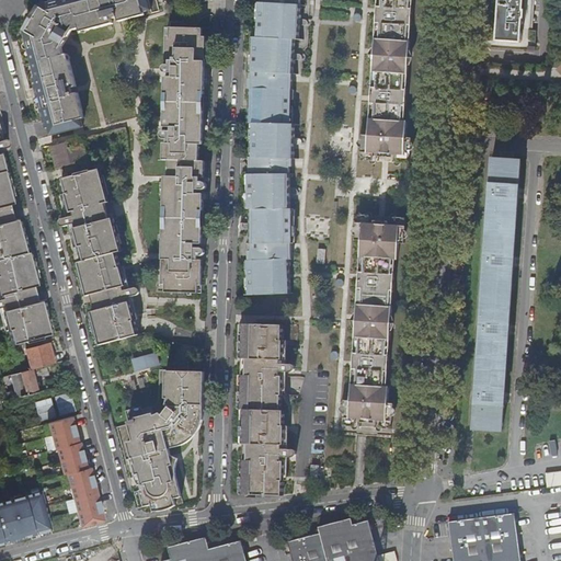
[(54,30),(61,56),(65,55),(63,48),(63,46),(60,46),(59,43),(60,38),(66,42),(68,36),(64,34),(67,30),(71,29),(72,31),(73,31),(81,30),(88,27),(80,0),(64,0),(63,0),(64,4),(49,8),(48,4),(47,4),(54,30)]
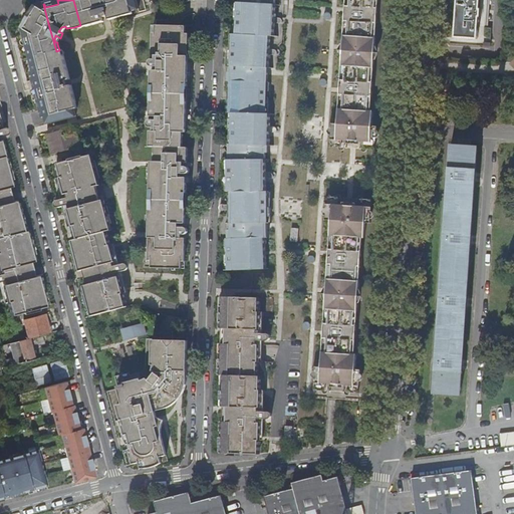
[(73,0),(80,25),(81,28),(104,22),(103,18),(109,17),(110,21),(134,15),(133,12),(140,10),(137,0),(73,0)]
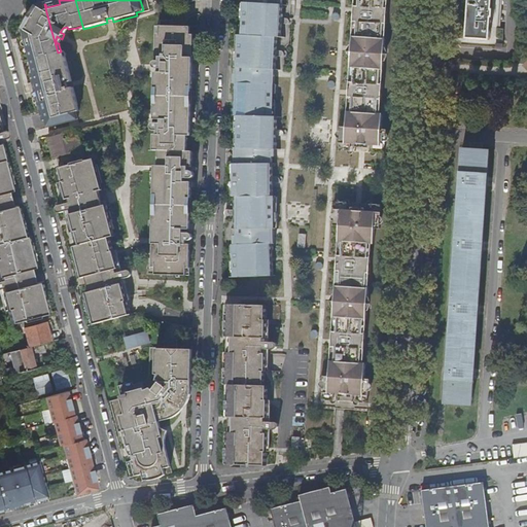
[(354,0),(346,127),(341,127),(340,143),(341,143),(340,150),(351,151),(351,144),(375,145),(374,152),(378,153),(385,153),(385,146),(386,146),(387,130),(381,130),(383,114),(378,113),(379,100),(381,100),(382,84),(380,83),(381,70),(383,70),(386,38),(383,38),(384,24),(386,25),(387,8),(385,8),(385,0),(354,0)]
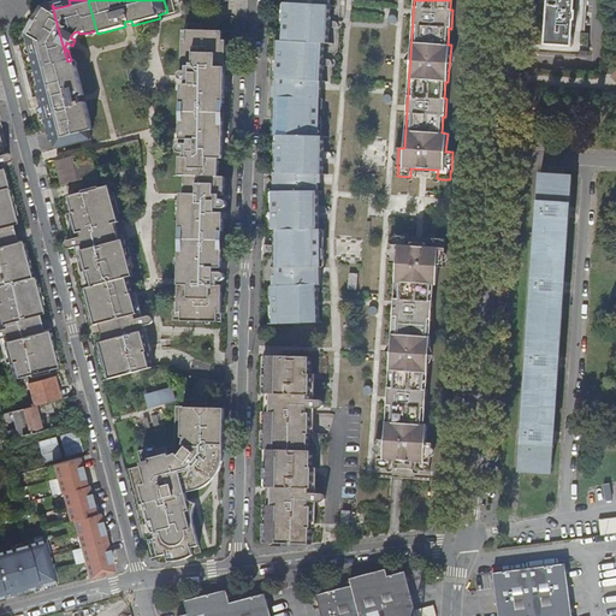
[(548,0),(545,46),(572,48),(570,55),(587,57),(591,0),(548,0)]
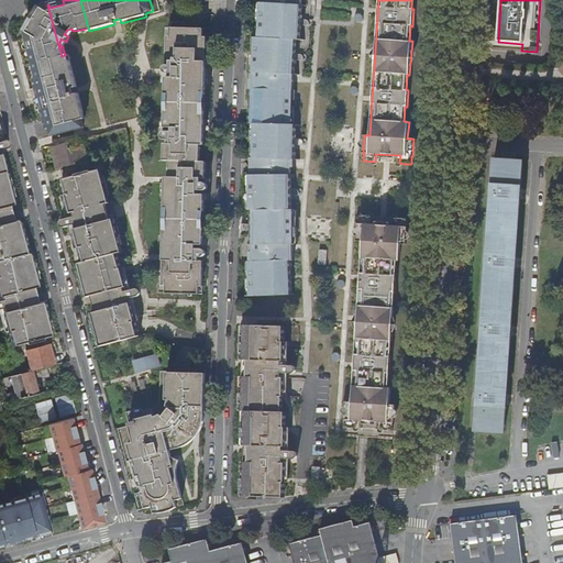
[(24,31),(26,36),(54,30),(47,4),(40,7),(35,13),(35,14),(37,15),(32,25),(30,23),(24,31)]
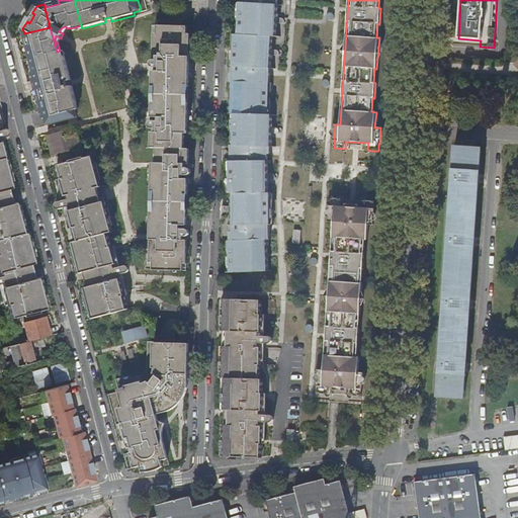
[(226,53),(223,99),(231,100),(231,113),(230,153),(230,161),(227,161),(227,192),(232,192),(232,206),(233,216),(228,216),(222,216),(223,241),(226,241),(227,272),(255,271),(268,270),(267,239),(266,239),(265,192),(268,192),(268,154),(271,154),(271,147),(272,147),(272,114),(270,114),(264,114),(265,82),(266,82),(266,69),(271,69),(273,36),(276,36),(278,5),(237,4),(235,34),(232,33),(231,53),(226,53)]
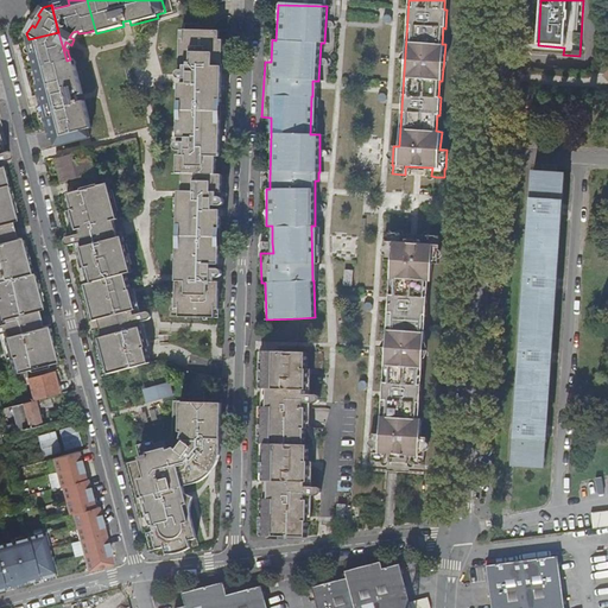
[(32,24),(32,25),(35,27),(40,17),(38,16),(37,17),(33,16),(31,17),(30,19),(31,21),(31,23),(32,24)]
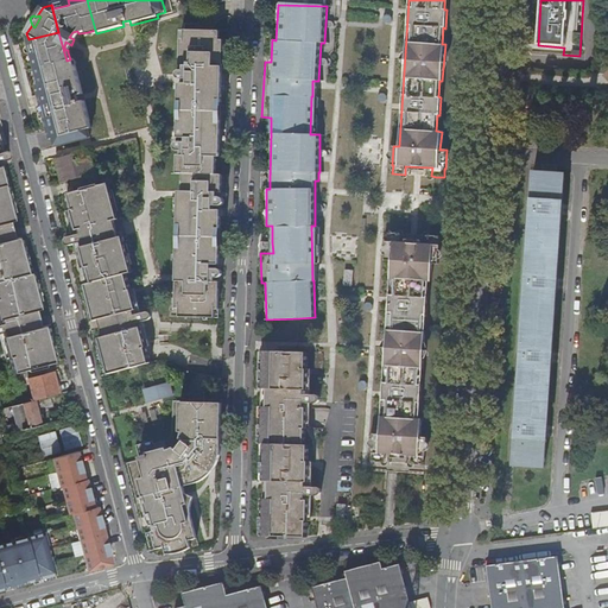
[(68,50),(68,52),(70,50),(80,33),(78,33),(77,31),(73,32),(69,37),(74,39),(71,45),(65,42),(64,46),(65,50),(68,50)]
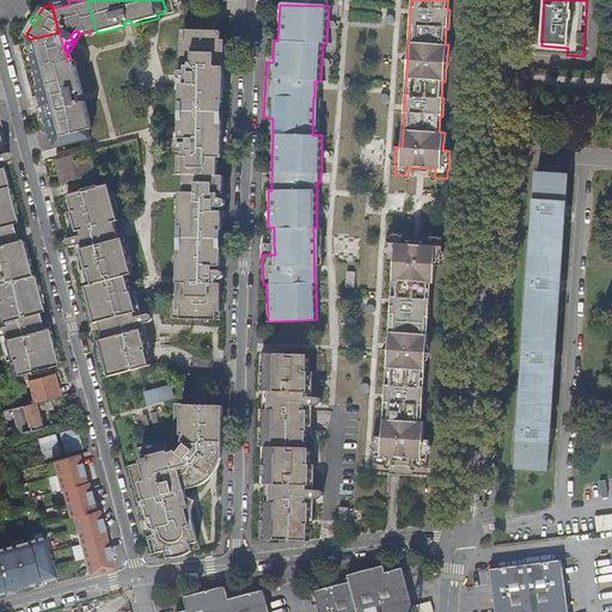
[(183,224),(222,225),(222,219),(219,219),(219,208),(224,208),(226,207),(226,204),(226,202),(225,201),(224,199),(214,199),(214,195),(219,195),(219,189),(224,189),(224,177),(216,177),(218,153),(221,153),(222,132),(219,132),(219,123),(219,106),(219,96),(224,96),(224,75),(220,75),(220,63),(224,63),(225,42),(220,42),(221,32),(185,31),(185,41),(182,41),(181,61),(184,61),(184,68),(185,68),(185,72),(181,72),(179,73),(177,74),(177,77),(177,79),(179,81),(189,81),(188,86),(184,86),(183,92),(181,92),(179,104),(183,104),(188,105),(188,122),(183,122),(179,122),(179,133),(178,134),(183,135),(182,140),(188,140),(187,145),(178,145),(177,145),(175,146),(175,150),(176,152),(177,153),(183,154),(183,158),(182,158),(182,164),(178,164),(178,176),(182,176),(184,176),(183,200),(179,200),(178,220),(178,221),(183,221),(183,224)]
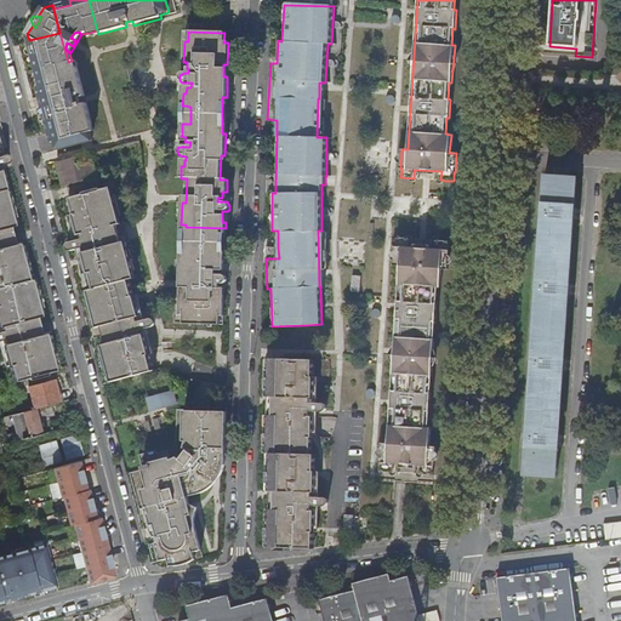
[(34,60),(36,69),(68,62),(60,33),(29,40),(29,44),(33,43),(38,58),(34,60)]
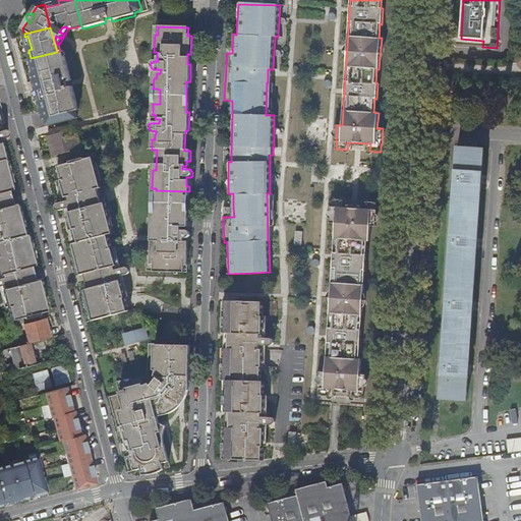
[(57,52),(31,58),(35,73),(47,118),(48,125),(53,124),(67,120),(77,118),(76,110),(78,109),(73,87),(68,87),(67,81),(71,80),(65,57),(62,58),(60,51),(57,52)]
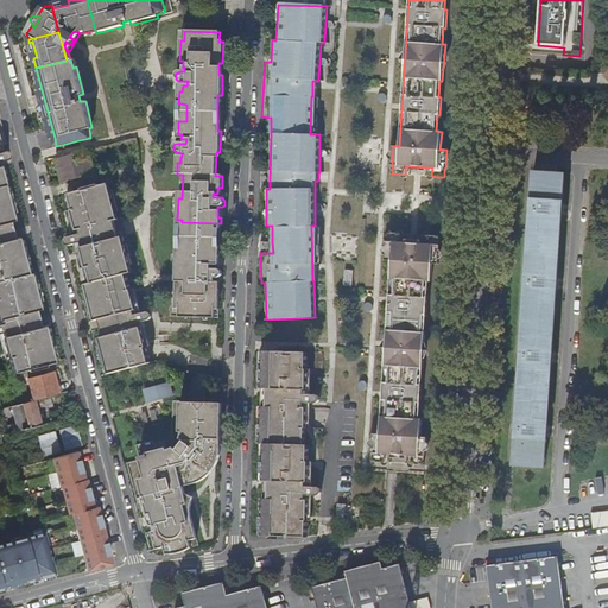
[(55,138),(40,86),(37,87),(50,139),(55,138)]
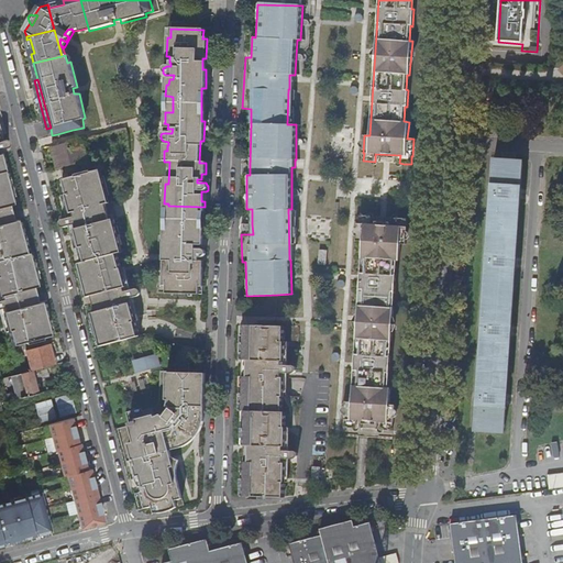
[(43,337),(48,335),(40,302),(39,302),(34,286),(35,286),(26,253),(24,254),(15,220),(14,221),(10,205),(11,205),(2,172),(6,170),(7,170),(2,153),(0,153),(0,148),(8,147),(9,145),(10,144),(10,142),(9,141),(6,140),(0,141),(0,295),(2,295),(3,299),(0,299),(0,307),(6,307),(7,311),(3,311),(8,326),(10,326),(11,329),(9,330),(12,344),(26,341),(26,343),(43,339),(43,337)]
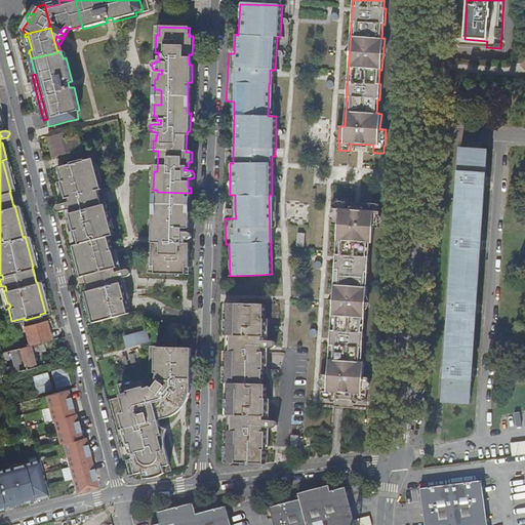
[(56,146),(59,156),(81,151),(76,130),(71,131),(49,137),(51,147),(56,146)]
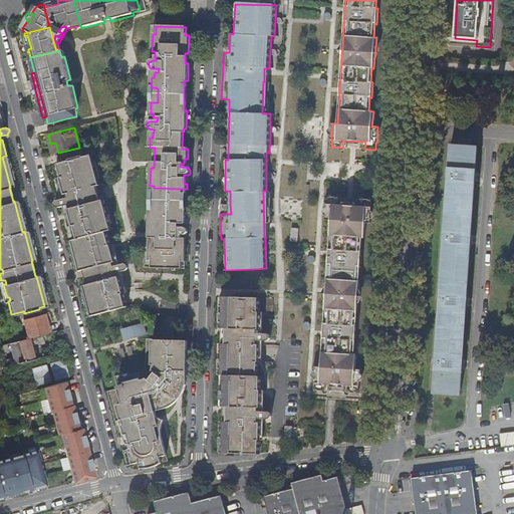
[(477,148),(451,146),(434,393),(460,395),(477,148)]
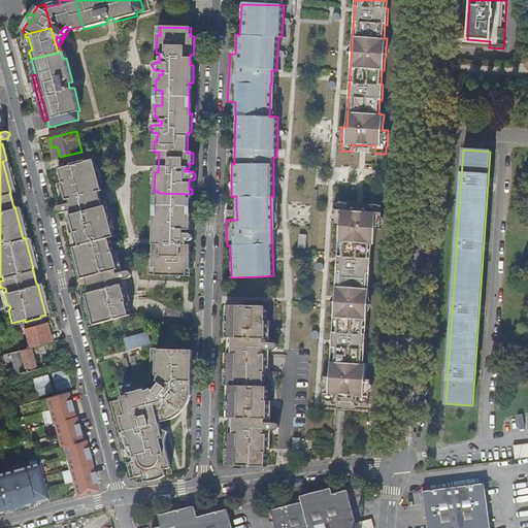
[(91,160),(99,191),(103,190),(95,159),(91,160)]
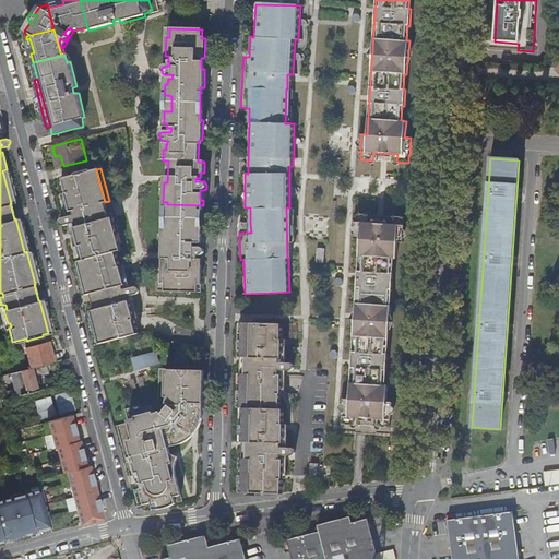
[(2,170),(11,203),(14,202),(6,169),(2,170)]
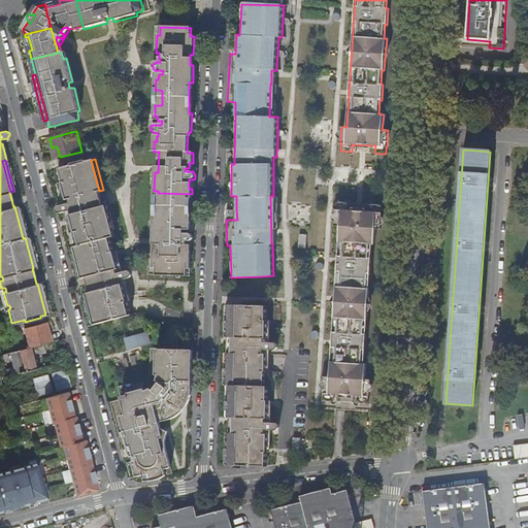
[(57,209),(57,210),(101,199),(99,191),(91,160),(86,162),(85,160),(70,164),(70,166),(58,169),(61,183),(64,183),(65,186),(62,186),(66,200),(68,199),(69,203),(60,206),(58,206),(57,209)]
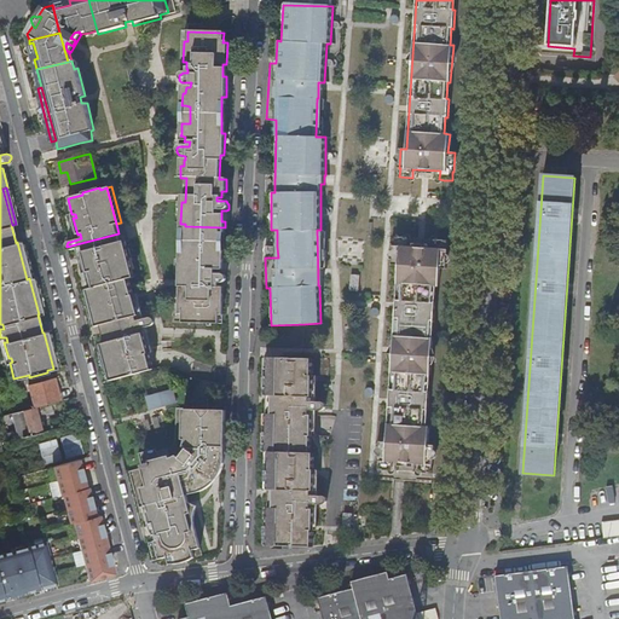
[(179,275),(226,276),(225,275),(224,273),(220,273),(220,264),(224,264),(225,252),(220,252),(215,252),(215,232),(221,232),(225,232),(225,227),(185,226),(184,232),(184,250),(184,259),(180,259),(179,275)]
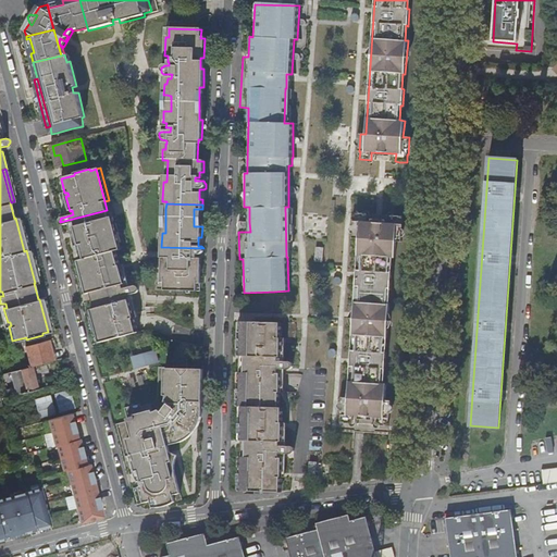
[(61,223),(63,224),(75,222),(76,226),(74,226),(77,242),(81,240),(81,244),(78,245),(83,259),(81,260),(89,293),(90,293),(95,308),(94,308),(102,343),(137,333),(134,318),(131,318),(131,314),(133,314),(128,299),(126,299),(125,296),(138,292),(139,288),(138,286),(136,285),(134,285),(123,288),(122,284),(124,283),(121,269),(118,269),(118,267),(120,265),(116,250),(113,235),(108,218),(107,210),(60,222),(61,223)]
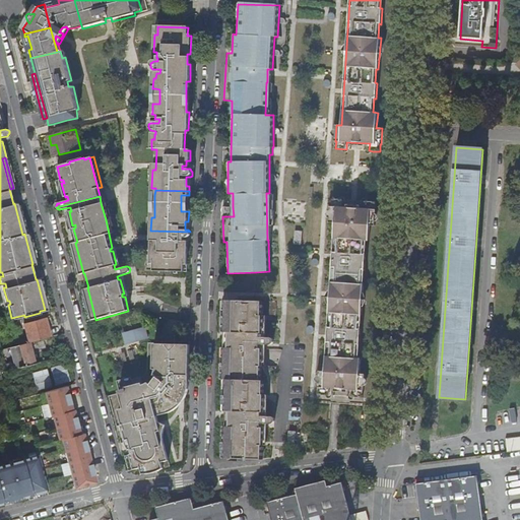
[(319,386),(319,394),(329,395),(330,387),(352,389),(352,397),(363,397),(364,390),(366,374),(360,374),(361,359),(356,359),(358,344),(360,344),(361,329),(359,328),(360,315),(362,315),(364,283),(362,283),(363,269),(365,269),(366,254),(364,254),(365,240),(369,241),(370,224),(376,225),(377,209),(376,209),(376,202),(369,201),(366,201),(365,209),(342,207),(342,200),(332,199),(331,206),(330,222),(335,222),(325,371),(320,371),(319,386)]
